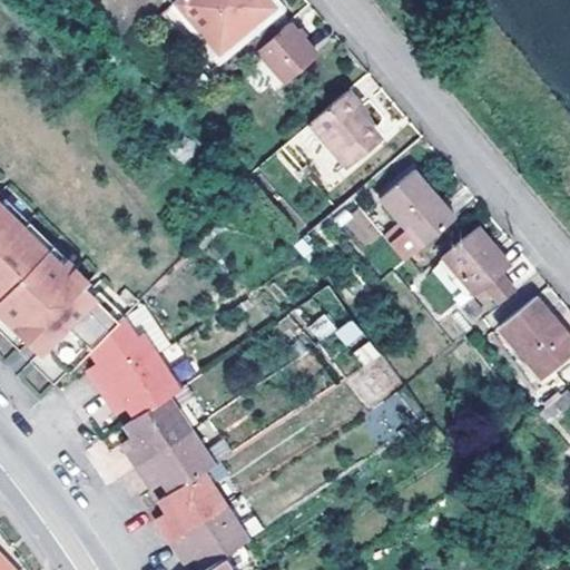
[(269,0),(184,0),(175,8),(222,57),(276,6),(269,0)]
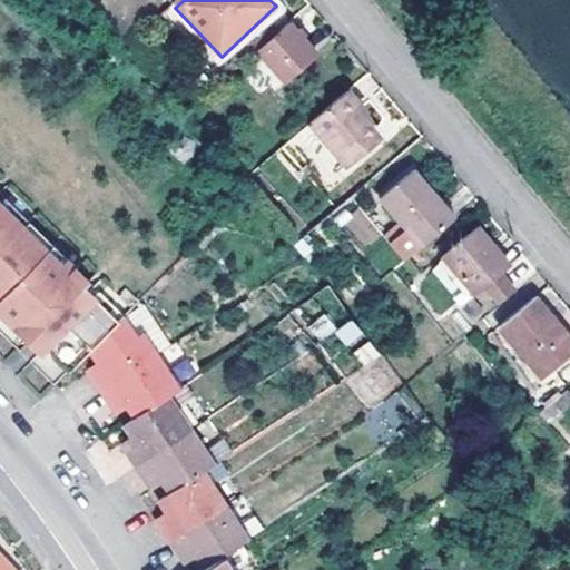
[(308,36),(294,19),(288,25),(303,41),(308,36)]
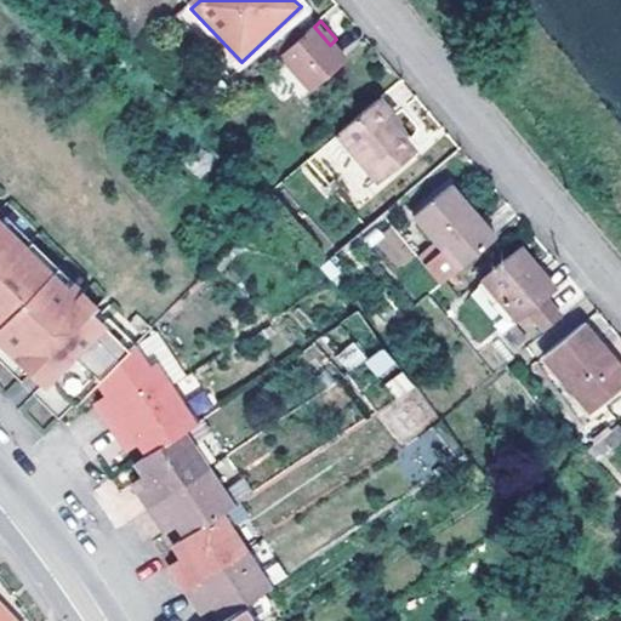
[(314,27),(280,56),(312,93),(347,63),(330,45),(314,27)]
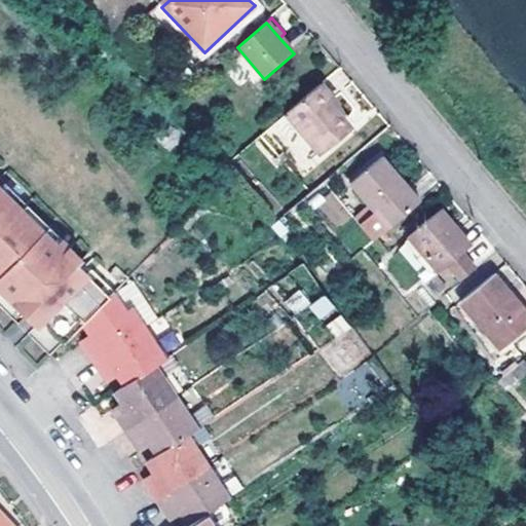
[(335,100),(321,84),(287,113),(327,159),(354,135),(339,117),(329,105),(335,100)]
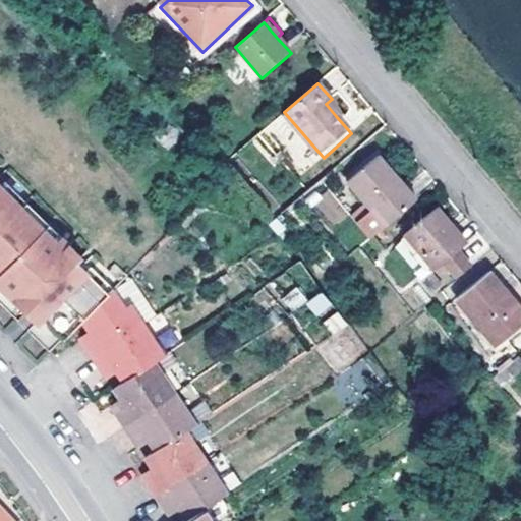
[(342,111),(332,99),(326,104),(336,116),(342,111)]
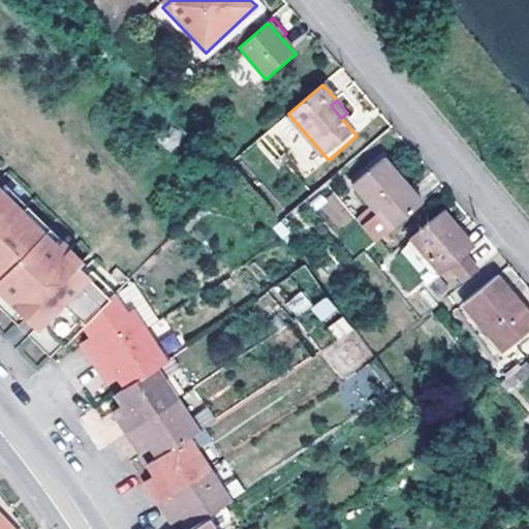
[(319,168),(329,160),(288,114),(278,122),(319,168)]
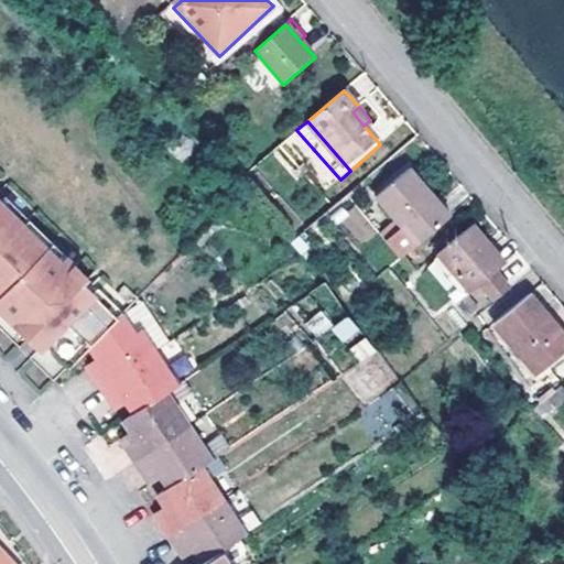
[(420,248),(453,218),(430,191),(412,171),(379,201),(420,248)]
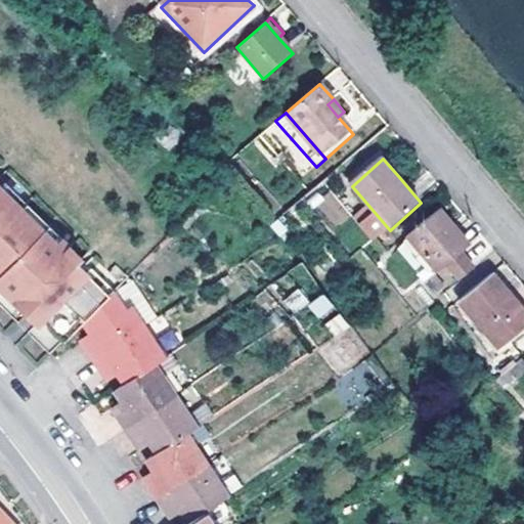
[(0,263),(20,284),(16,289),(38,308),(42,304),(77,337),(91,322),(121,292),(123,290),(87,256),(91,251),(71,231),(66,235),(0,174),(0,169),(3,167),(0,164),(0,263)]
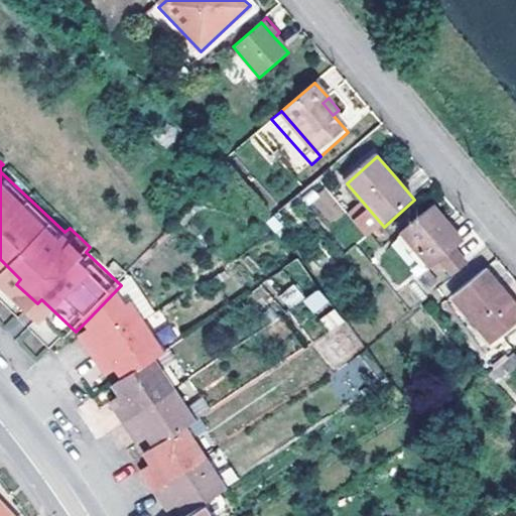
[(326,182),(304,196),(326,229),(346,216),(326,182)]
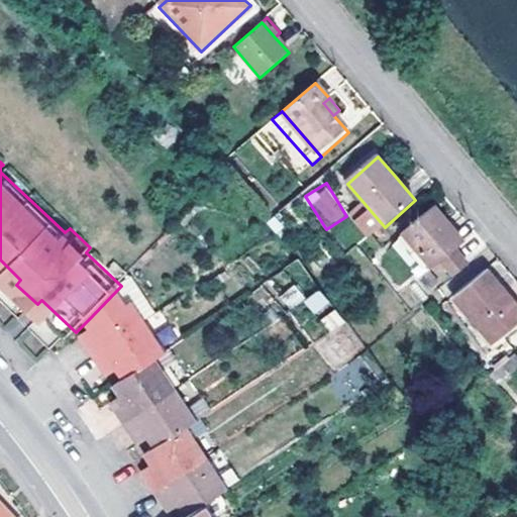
[(459,247),(468,240),(450,220),(437,206),(407,232),(409,234),(394,247),(421,280),(442,262),(459,247)]
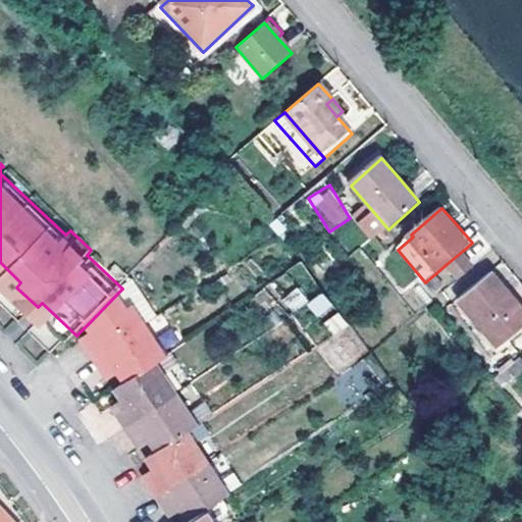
[(464,250),(447,264),(461,279),(477,266),(464,250)]
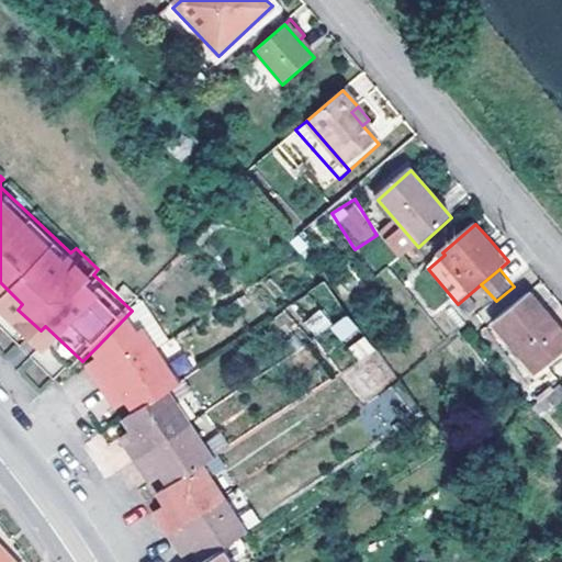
[(561,333),(557,327),(528,295),(495,324),(539,373),(561,352),(561,333)]
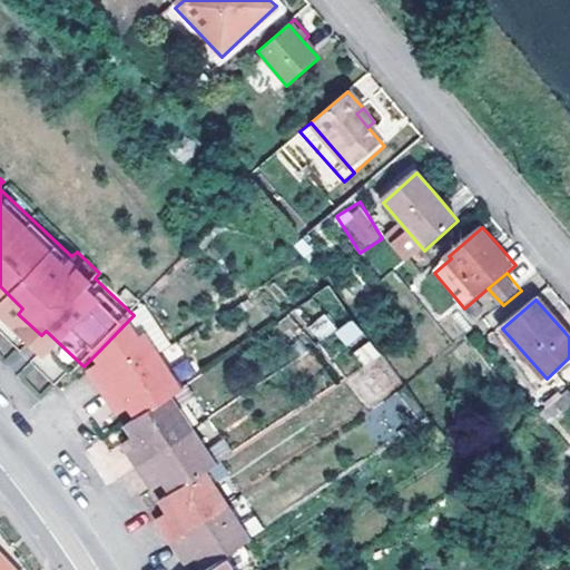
[(154,304),(131,317),(143,336),(149,333),(163,355),(180,344),(154,304)]
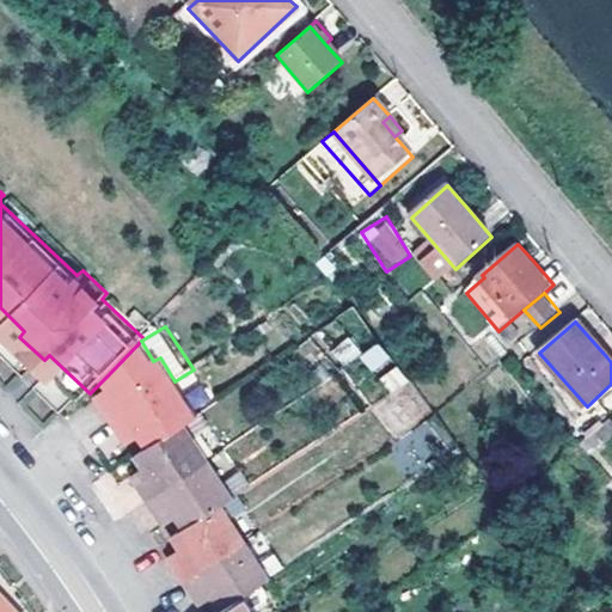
[(342,366),(360,353),(348,338),(331,352),(342,366)]
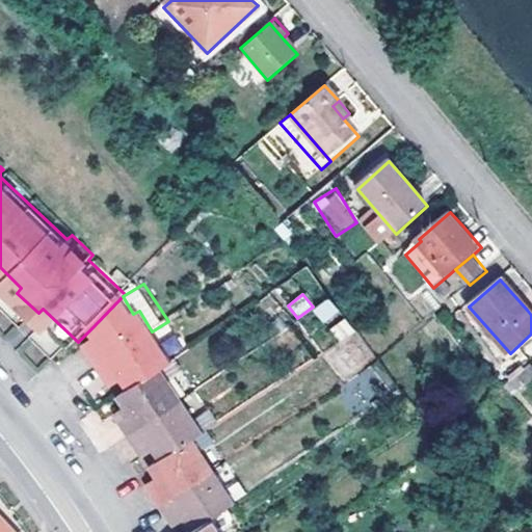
[(133,314),(123,296),(92,327),(99,338),(89,344),(102,364),(152,331),(139,311),(133,314)]
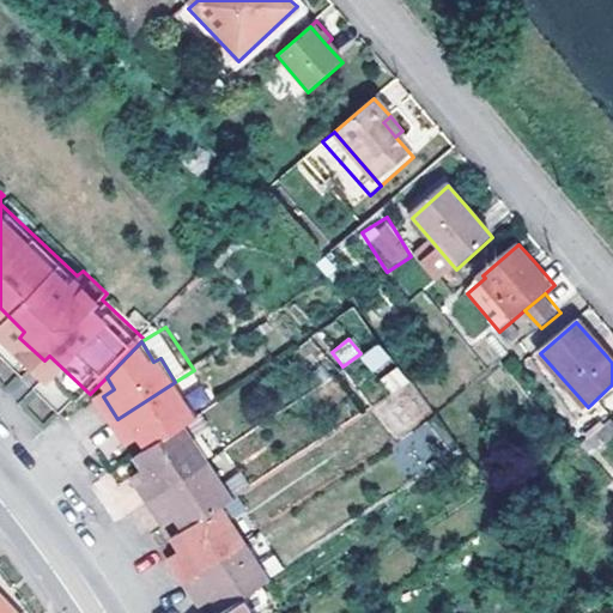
[(371,372),(390,363),(381,344),(362,353),(371,372)]
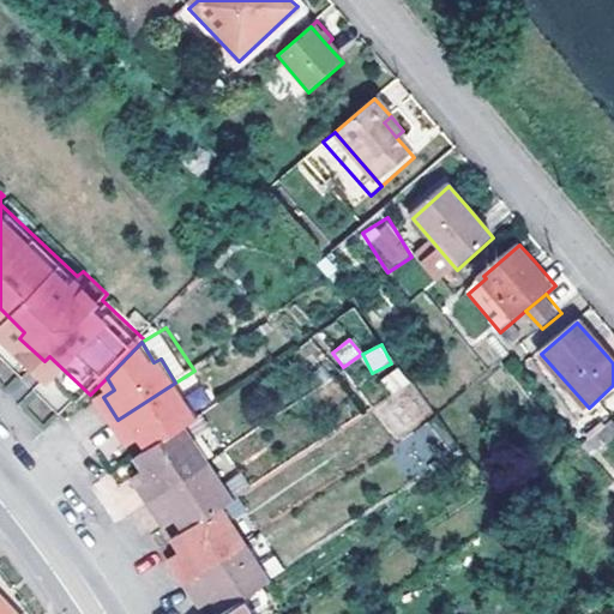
[(392,396),(410,384),(398,366),(380,378),(392,396)]
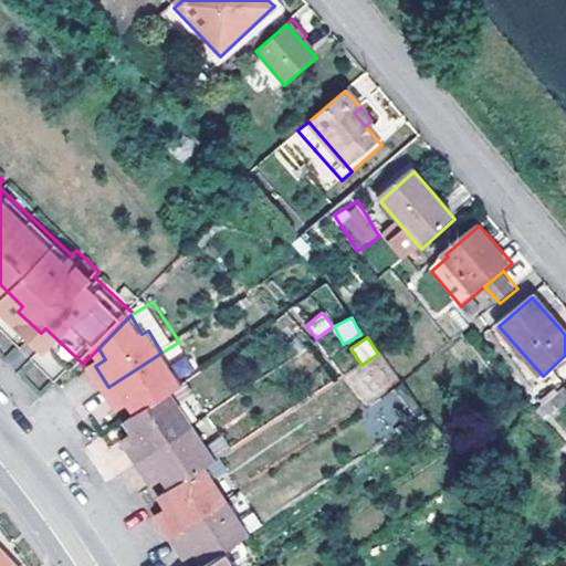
[(175,373),(161,353),(108,387),(124,410),(135,404),(142,413),(178,390),(187,384),(178,371),(175,373)]
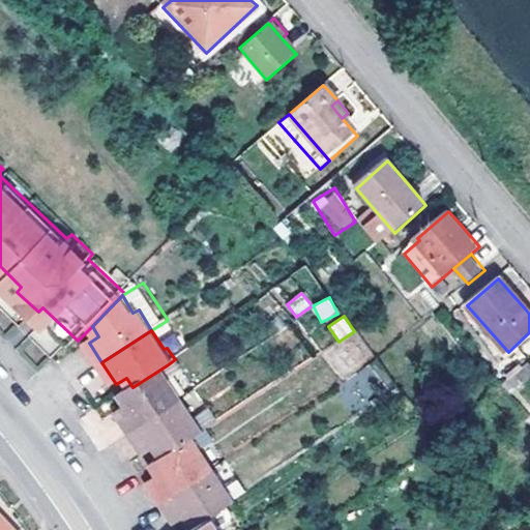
[(513,393),(529,379),(529,359),(503,383),(513,393)]
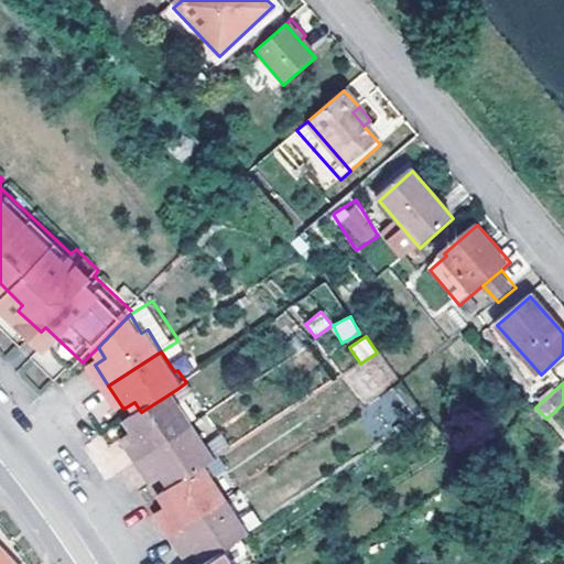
[(185,400),(177,389),(141,412),(130,420),(138,431),(128,437),(143,459),(195,425),(180,403),(185,400)]
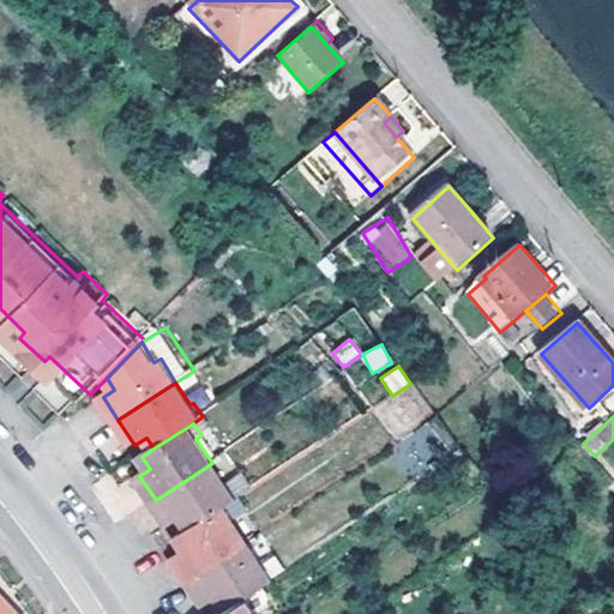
[(227,485),(212,463),(156,500),(173,527),(184,519),(192,530),(227,506),(241,497),(232,482),(227,485)]
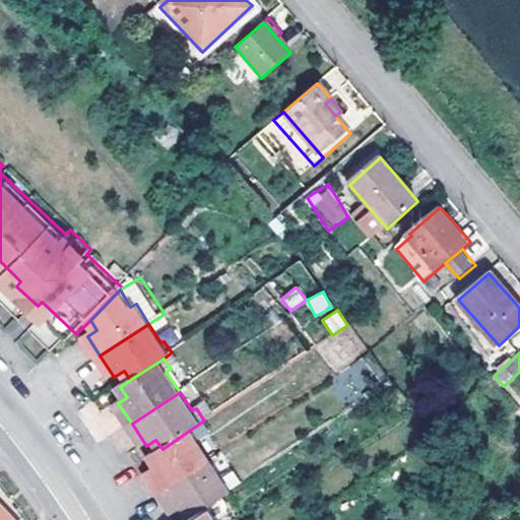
[(200,441),(192,429),(163,449),(150,456),(158,466),(148,473),(161,493),(210,460),(198,442),(200,441)]
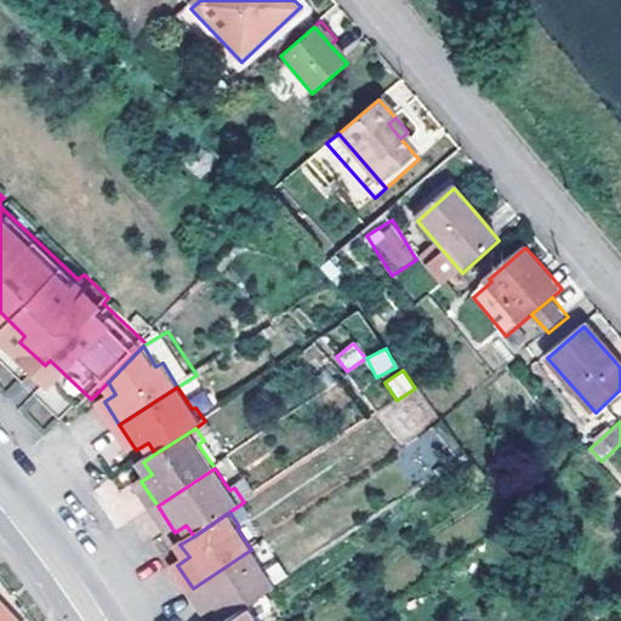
[(267,574),(251,550),(193,588),(209,613),(220,605),(229,619),(246,607),(279,585),(269,573),(267,574)]
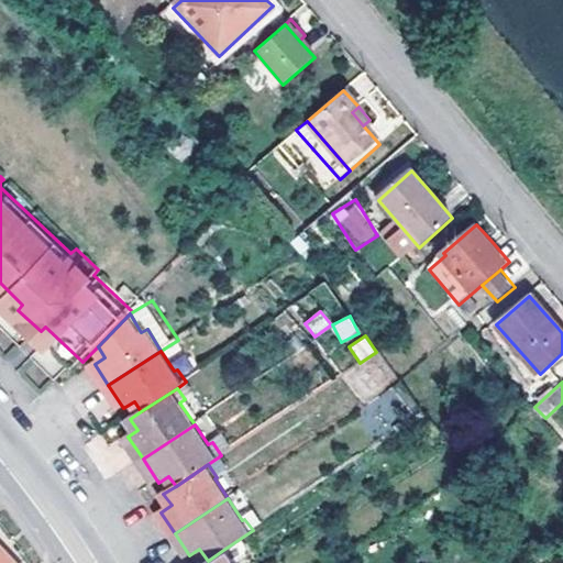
[(0,548),(0,562),(13,562),(4,552),(0,548)]
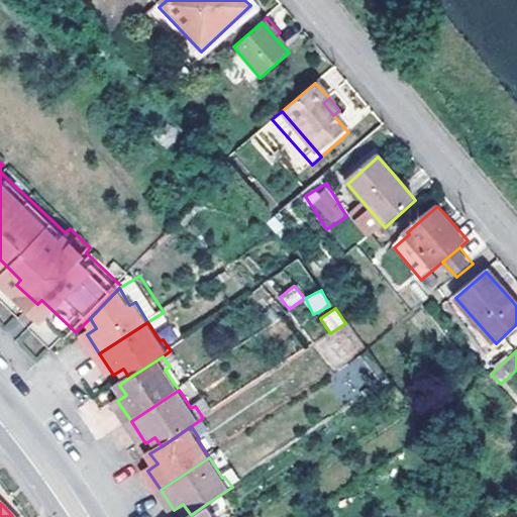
[(212,516),(205,505),(191,515),(187,516),(212,516)]
